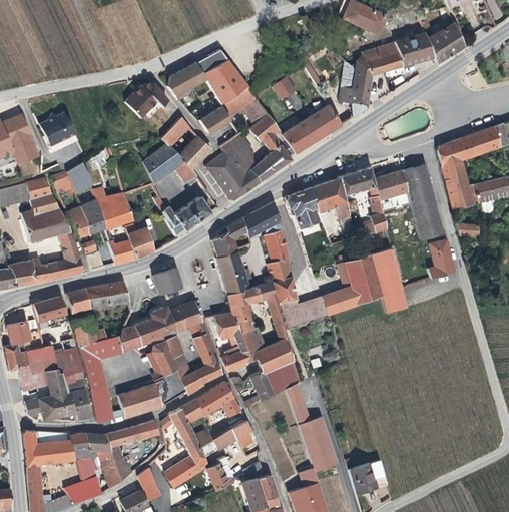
[(394,5),(387,8),(375,14),(379,23),(390,18),(398,14),(399,16),(416,8),(412,0),(395,0),(393,1),(394,5)]
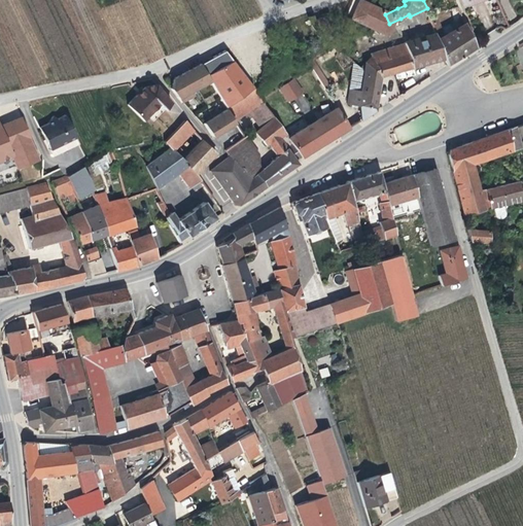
[(461,0),(465,8),(486,0),(461,0)]
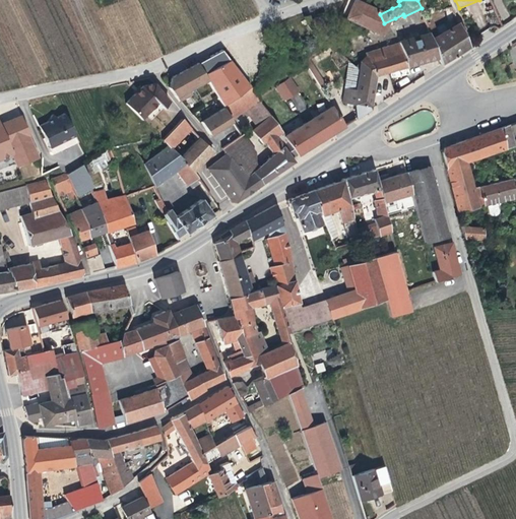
[(316,25),(322,23),(318,11),(312,14),(316,25)]
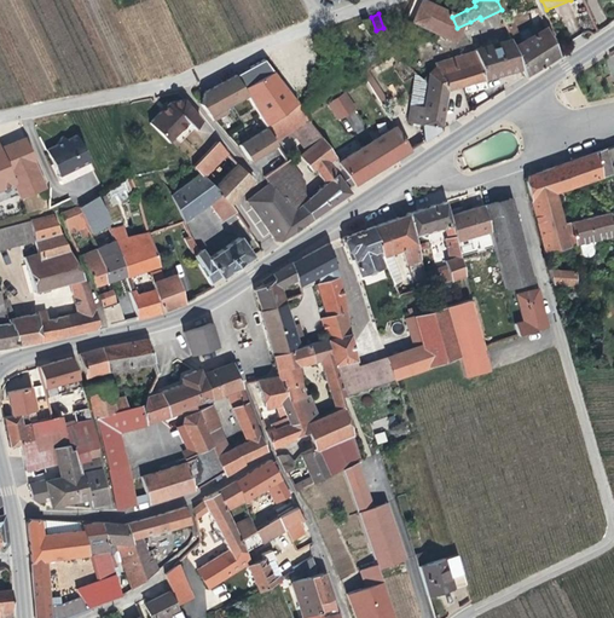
[(521,45),(519,35),(515,26),(509,28),(513,40),(515,47),(521,45)]
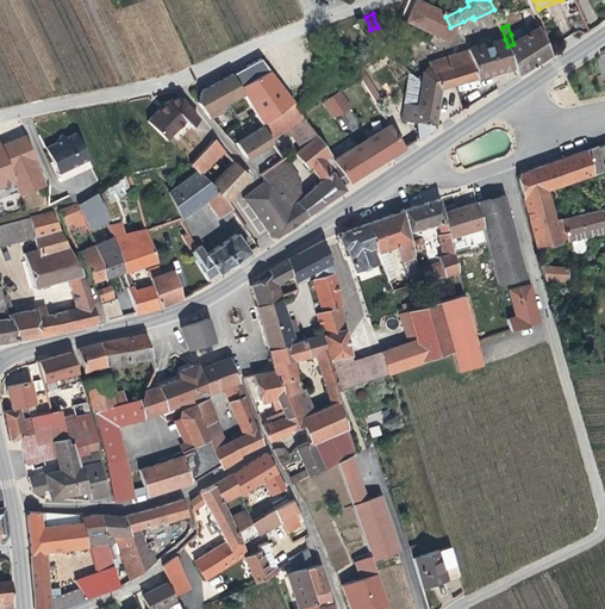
[(472,49),(473,51),(480,79),(516,68),(507,47),(505,39),(472,49)]
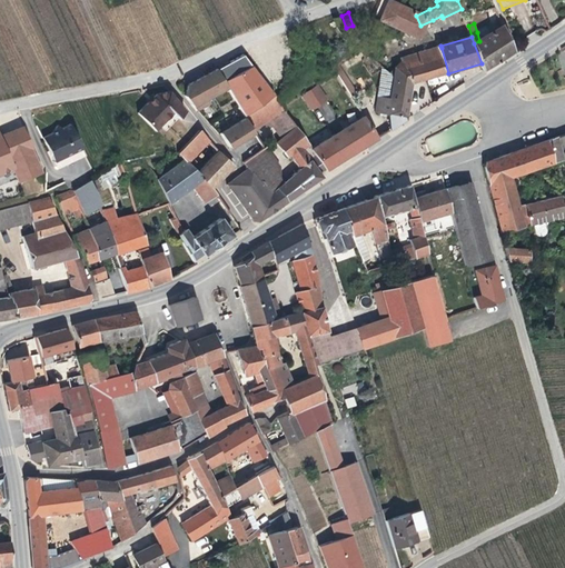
[(379,46),(368,50),(378,60),(386,52),(379,46)]
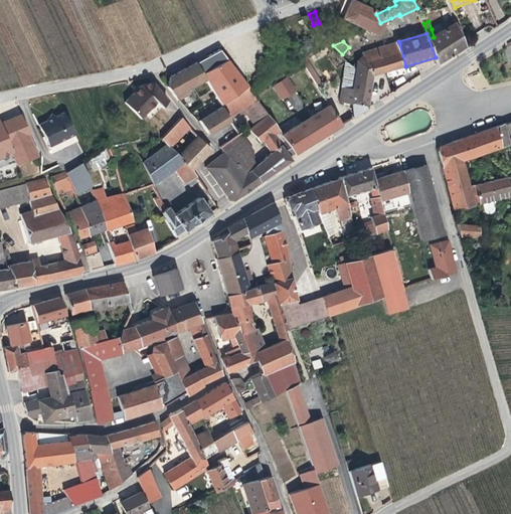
[(399,43),(379,48),(366,51),(367,56),(360,58),(359,67),(374,75),(386,72),(405,66),(399,43)]
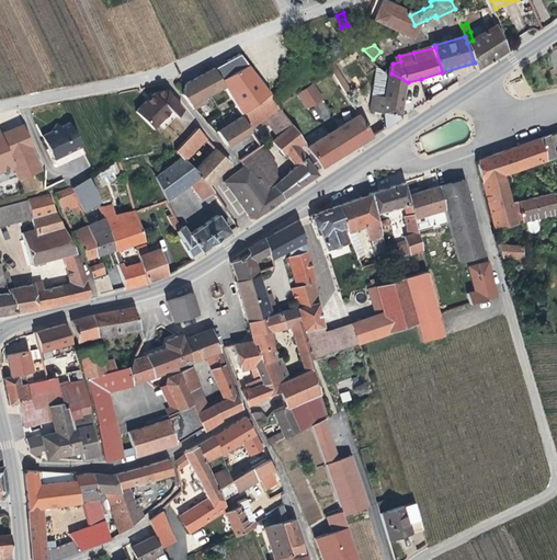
[(381,52),(373,59),(381,68),(391,73),(393,64),(381,52)]
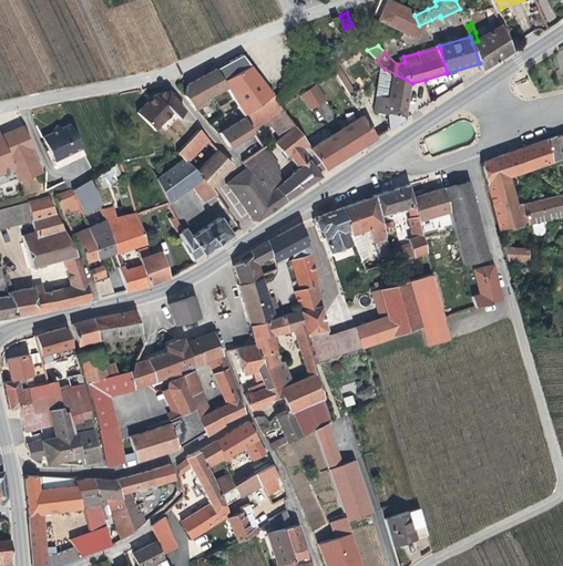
[(343,64),(336,70),(338,73),(356,100),(362,95),(343,64)]
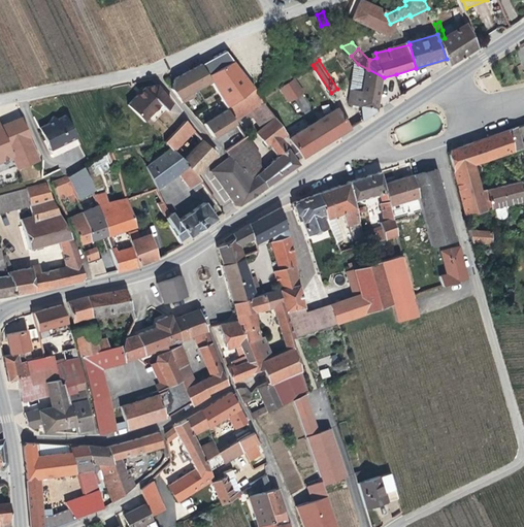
[(503,62),(483,73),(486,78),(506,75),(503,62)]
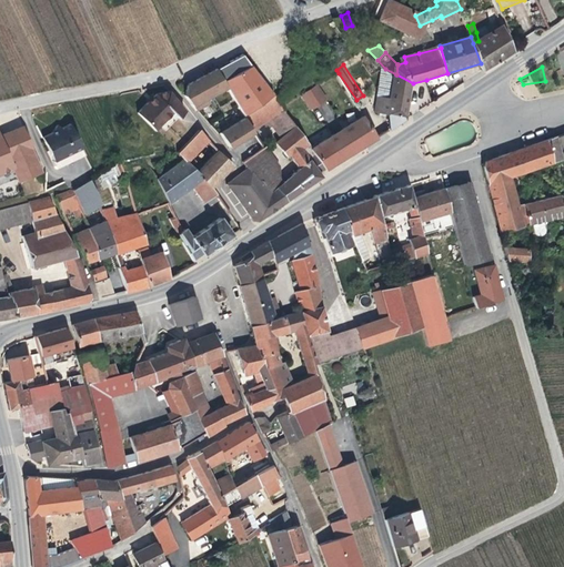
[(228,88),(217,69),(209,73),(210,77),(207,79),(204,76),(197,80),(199,83),(194,84),(193,81),(189,84),(185,95),(197,111),(211,103),(209,99),(228,88)]
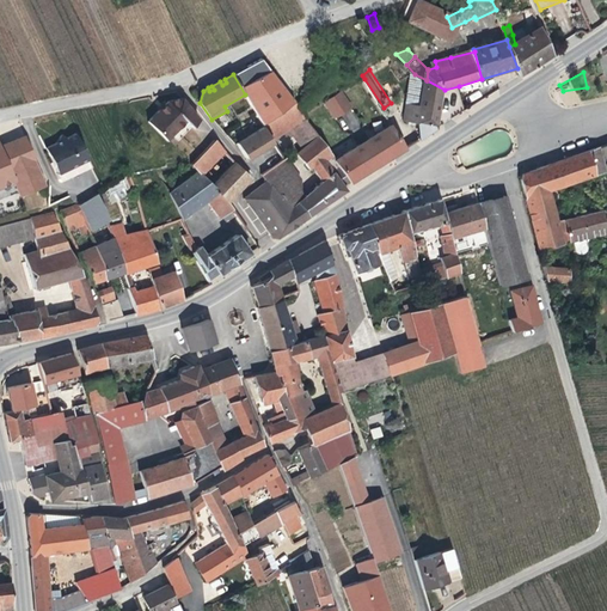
[(427,80),(415,74),(411,95),(423,97),(422,107),(410,104),(406,121),(418,123),(421,139),(437,129),(445,90),(427,80)]
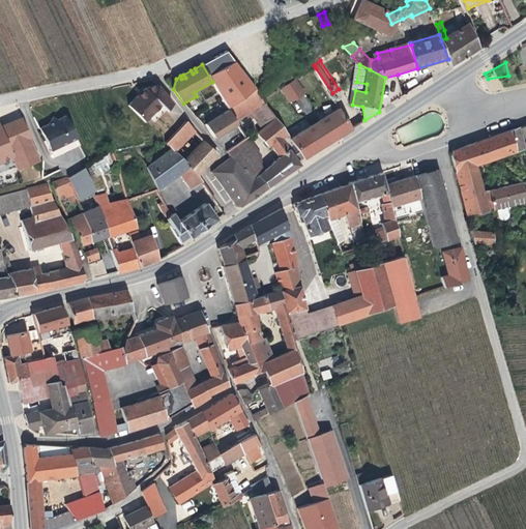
[(332,93),(316,68),(303,77),(320,104),(333,95),(332,93)]
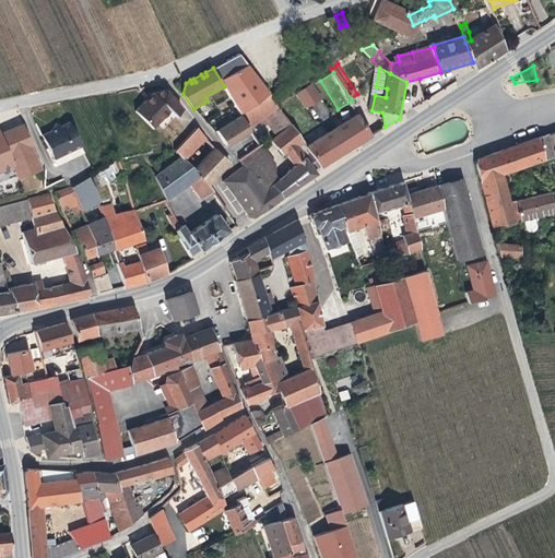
[(310,109),(327,99),(317,84),(302,94),(310,109)]
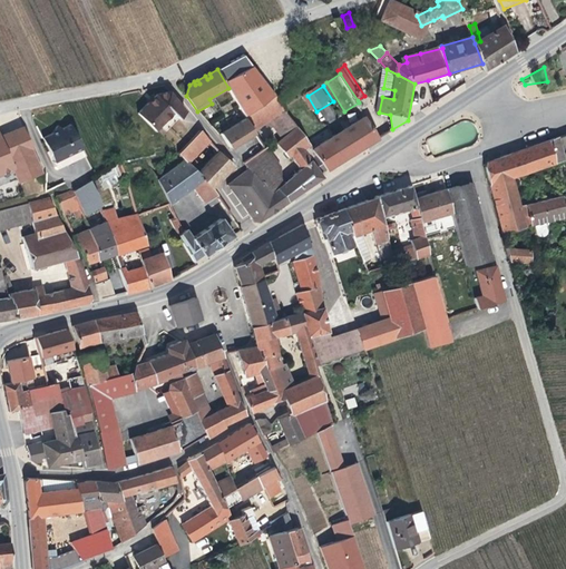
[(394,90),(383,88),(382,97),(393,99),(394,90)]
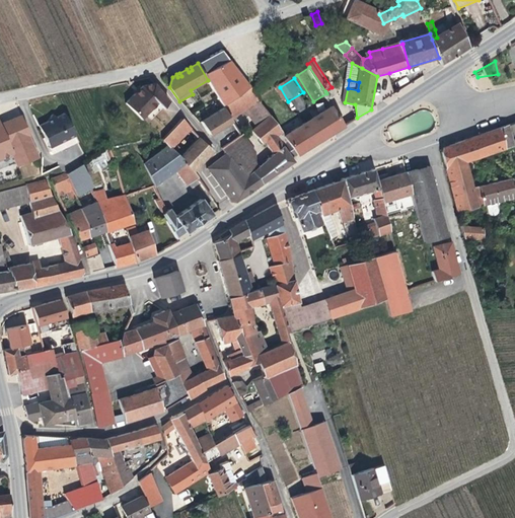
[(164,106),(170,100),(156,83),(143,85),(127,101),(142,117),(158,101),(164,106)]
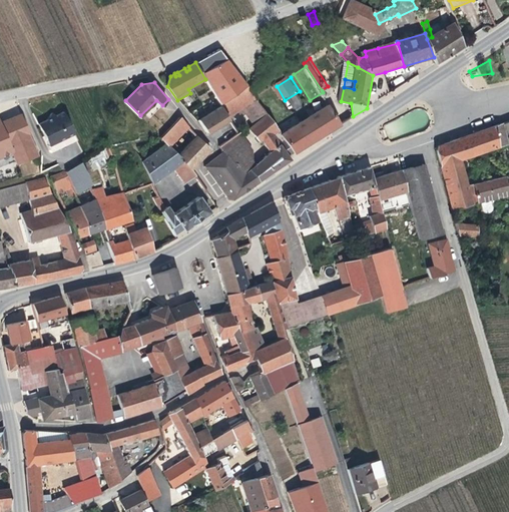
[(247,85),(220,103),(229,117),(245,106),(258,98),(247,85)]
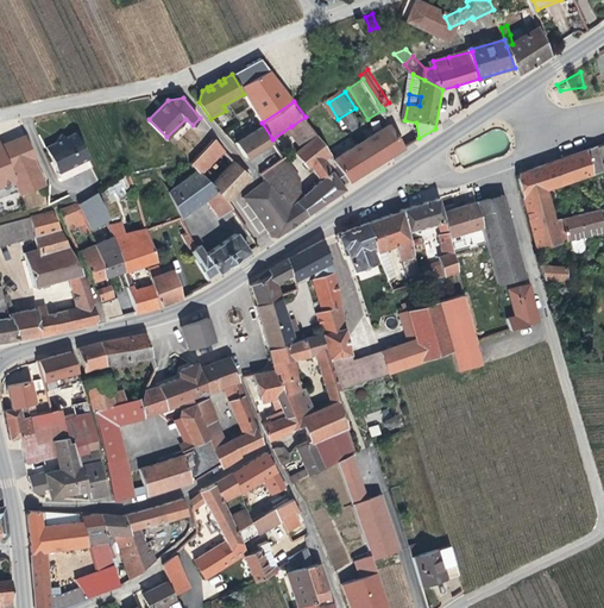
[(320,138),(306,117),(291,126),(307,149),(320,138)]
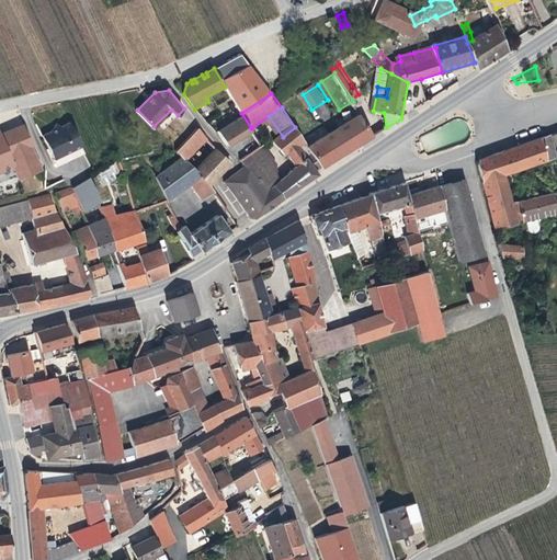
[(154,126),(158,130),(162,127),(165,128),(178,115),(171,110),(154,126)]
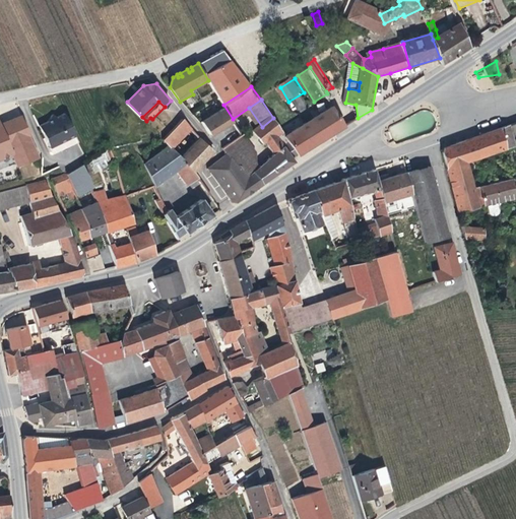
[(425,107),(392,124),(400,141),(436,131),(444,124),(442,113),(433,106),(425,107)]
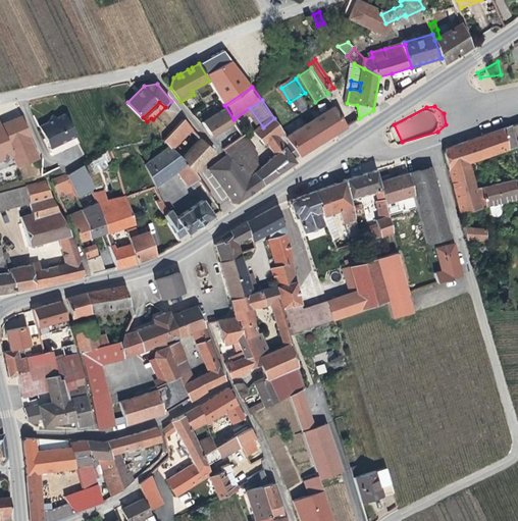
[(349,125),(337,107),(317,119),(327,137),(328,138),(349,125)]
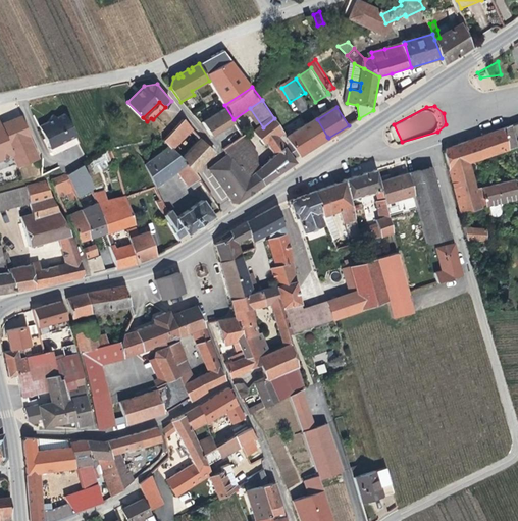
[(234,119),(225,108),(204,123),(212,135),(234,119)]
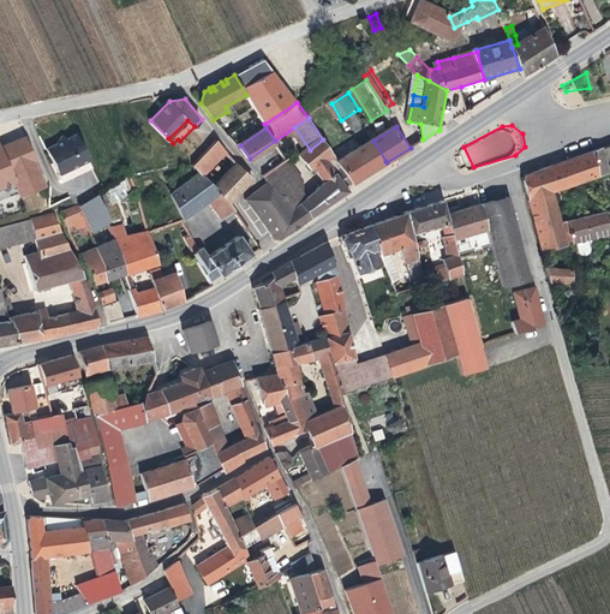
[(65,183),(67,183),(81,176),(77,167),(79,166),(91,161),(79,135),(70,139),(70,137),(65,135),(63,138),(65,142),(52,147),(48,148),(65,183)]
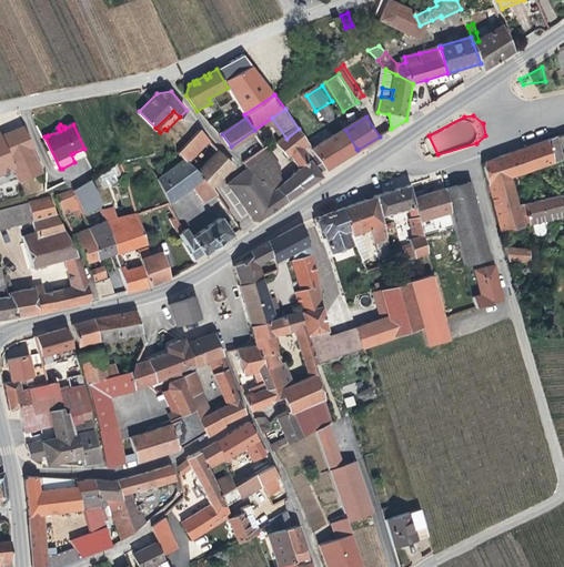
[(0,173),(13,169),(14,168),(21,182),(44,172),(26,127),(3,137),(0,130),(0,173)]
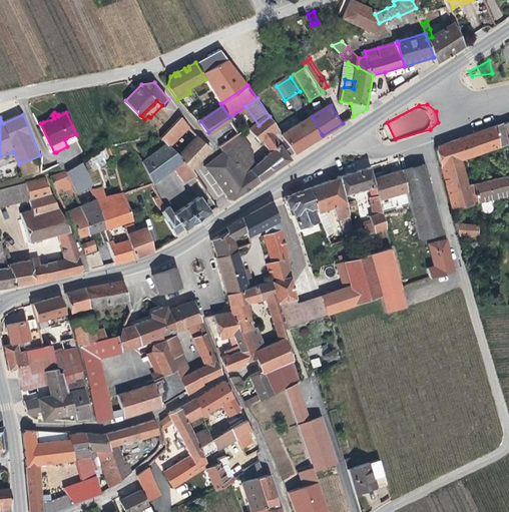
[(263,141),(266,139),(268,142),(267,142),(273,153),(265,159),(274,172),(293,158),(291,155),(285,147),(280,140),(274,132),(280,128),(270,116),(259,125),(257,127),(253,129),(263,141)]
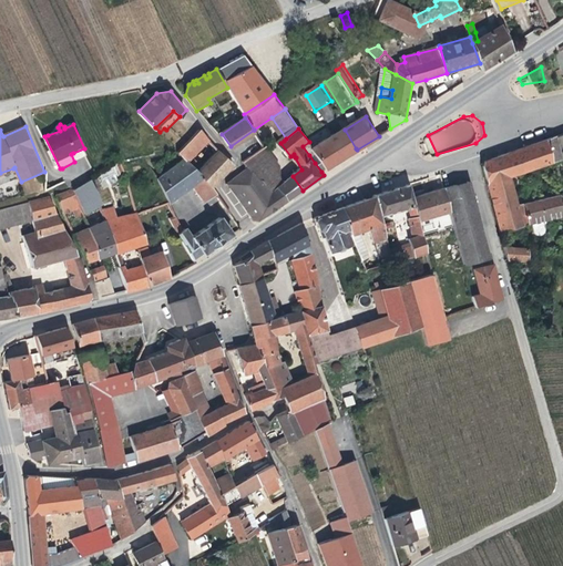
[(188,162),(211,140),(202,130),(178,152),(185,158),(188,162)]
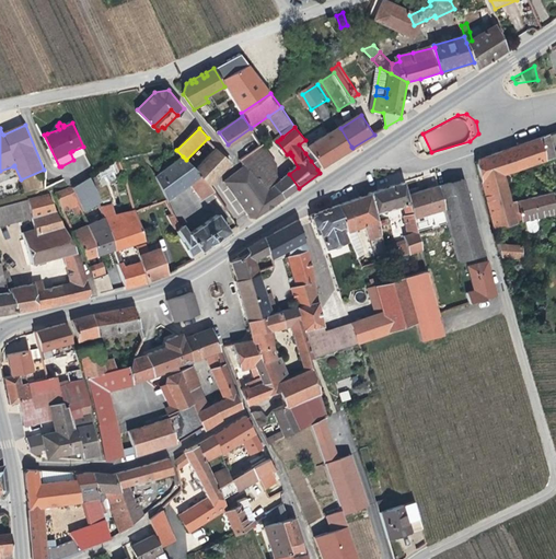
[(340,128),(334,132),(345,151),(351,147),(340,128)]
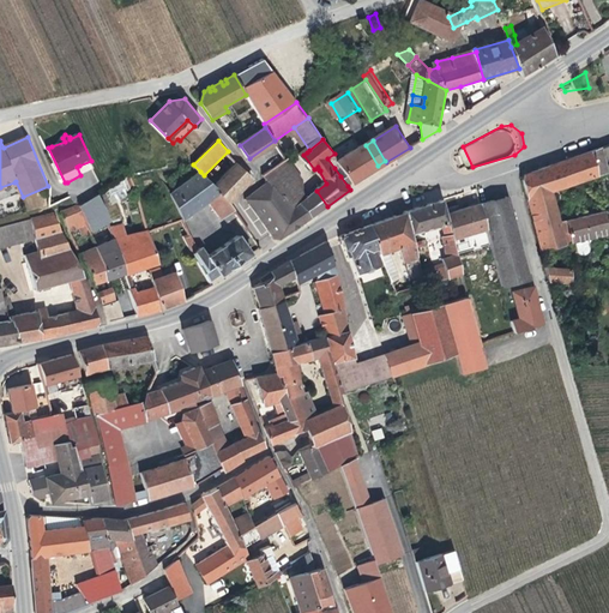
[(267,152),(276,164),(285,157),(277,145),(267,152)]
